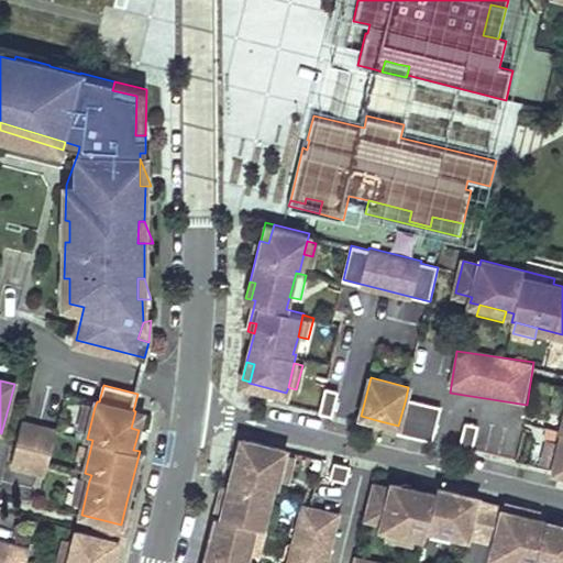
[(338,390),(326,387),(319,412),(332,416),(338,390)]
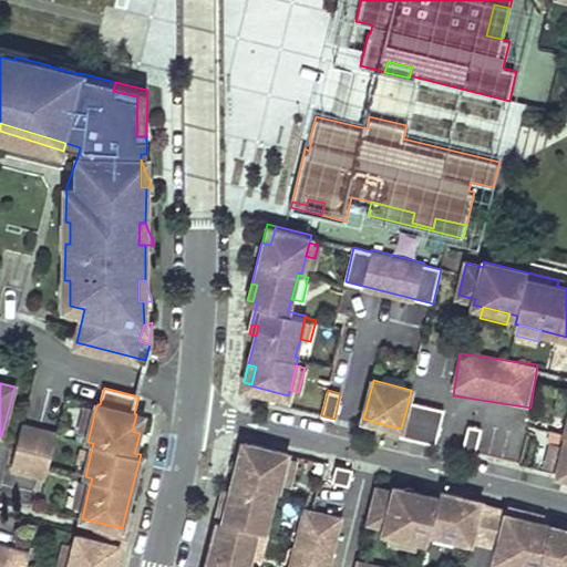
[(444,410),(409,401),(401,429),(400,435),(435,444),(444,410)]
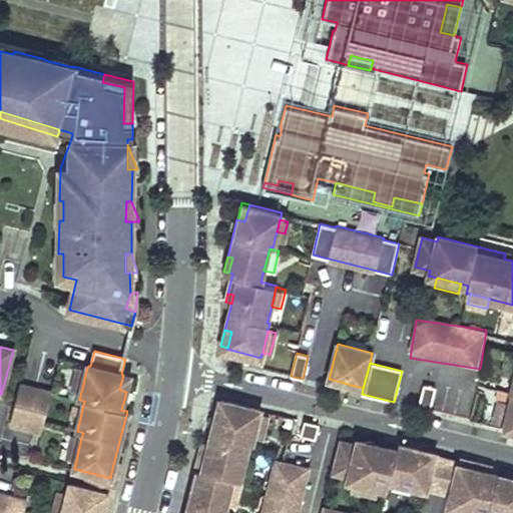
[(86,371),(78,368),(73,390),(81,392),(86,371)]
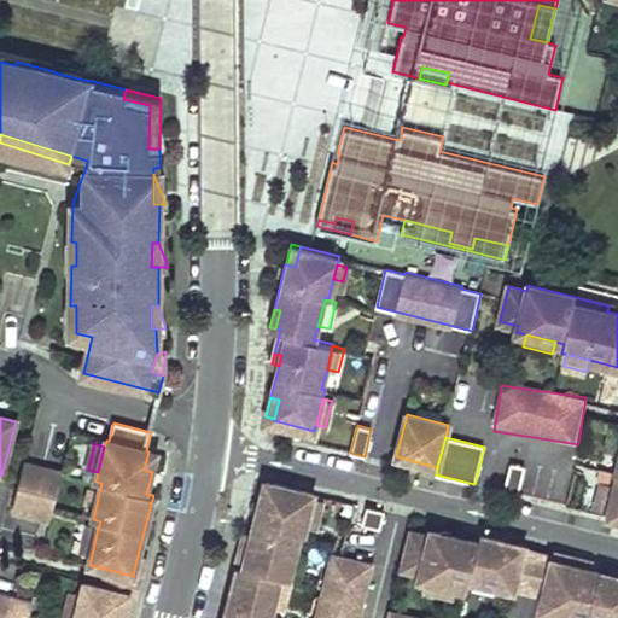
[(157,453),(149,452),(144,470),(152,472),(157,453)]
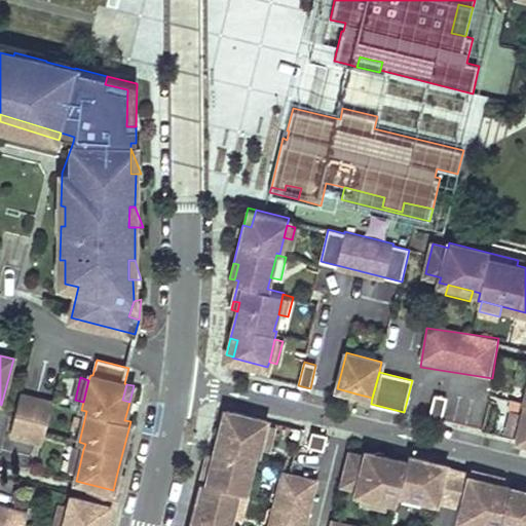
[(355,393),(337,388),(336,395),(354,400),(355,393)]
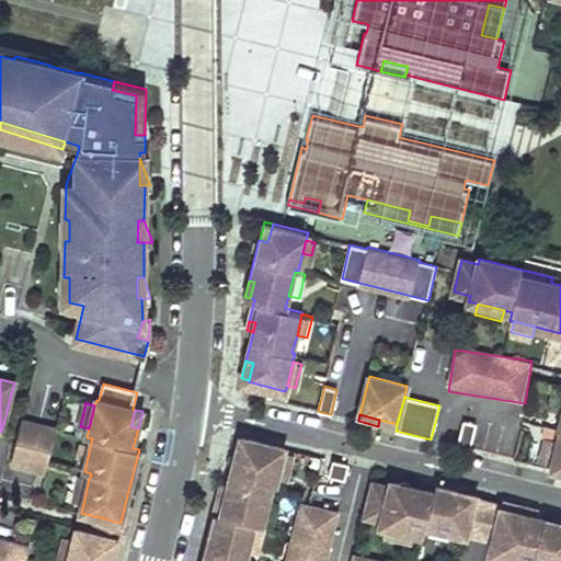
[(56,428),(22,420),(12,462),(46,471),(56,428)]
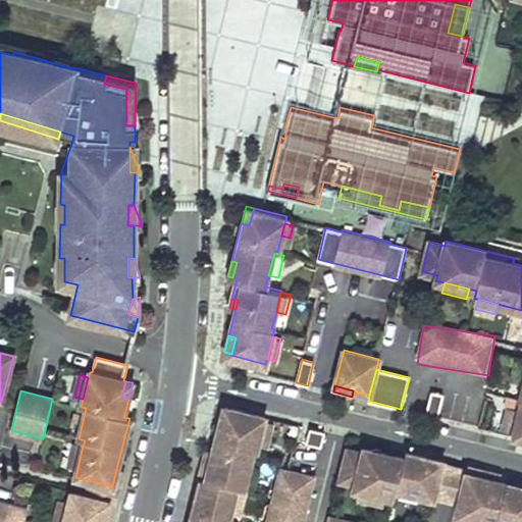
[(444,395),(431,392),(426,415),(437,418),(444,395)]
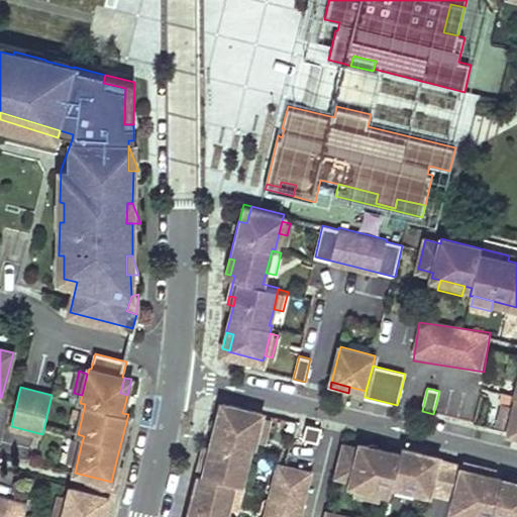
[(516,392),(516,396),(516,397),(514,408),(509,427),(508,432),(516,434),(516,392)]
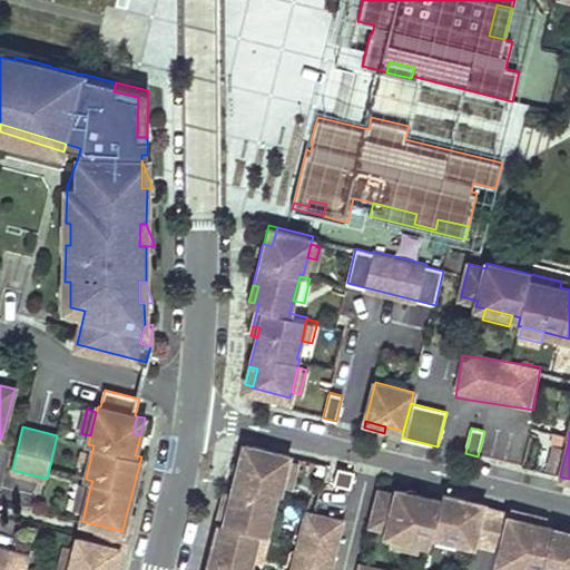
[(140,435),(138,444),(145,446),(147,436),(140,435)]
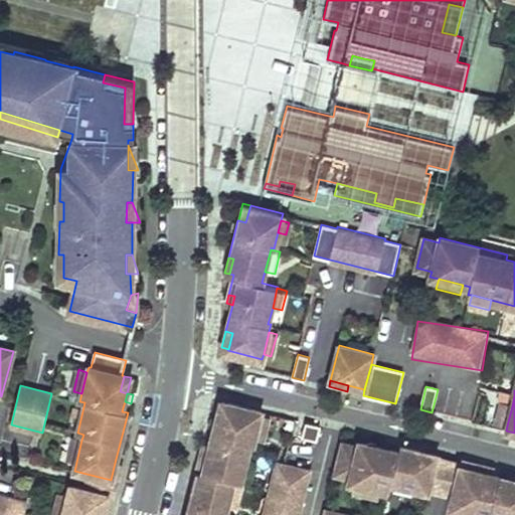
[(231,404),(224,402),(220,419),(227,420),(231,404)]
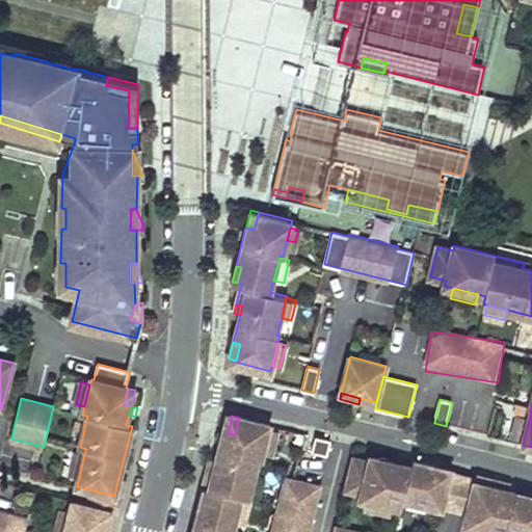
[(529,420),(519,417),(513,436),(524,440),(529,420)]
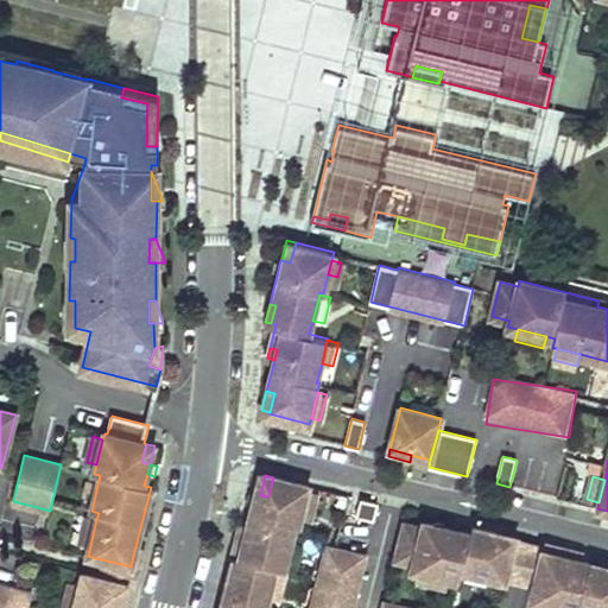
[(287,570),(298,526),(302,526),(304,517),(311,491),(312,487),(273,477),(268,496),(260,495),(258,505),(252,526),(249,536),(242,534),(230,582),(238,584),(230,607),(270,607),(273,596),(279,571),(279,569),(287,570)]
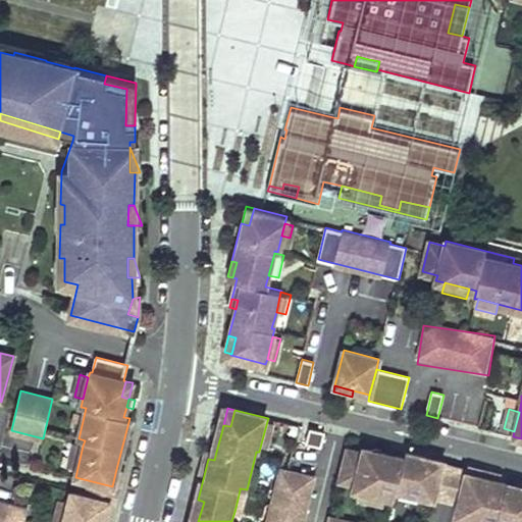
[(275,423),(267,421),(261,444),(269,446),(275,423)]
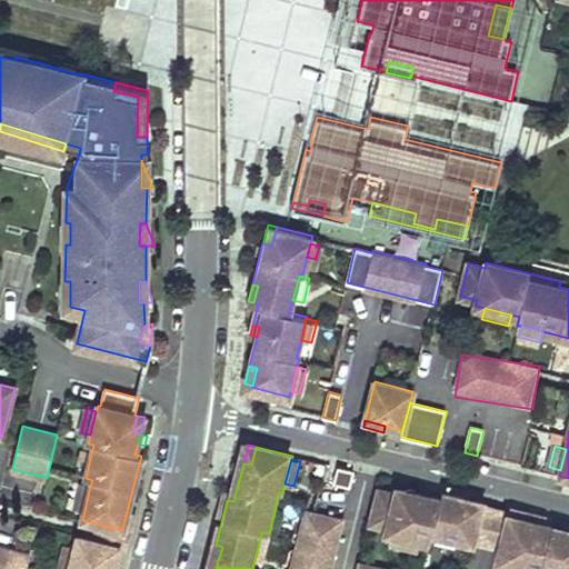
[(358,471),(341,468),(338,483),(353,488),(358,471)]
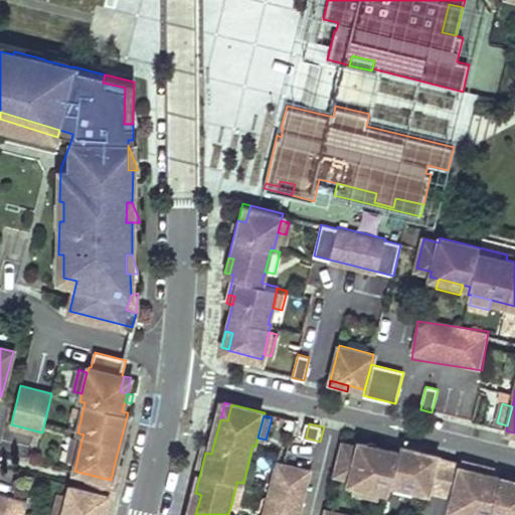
[(81,440),(73,438),(68,460),(76,462),(81,440)]
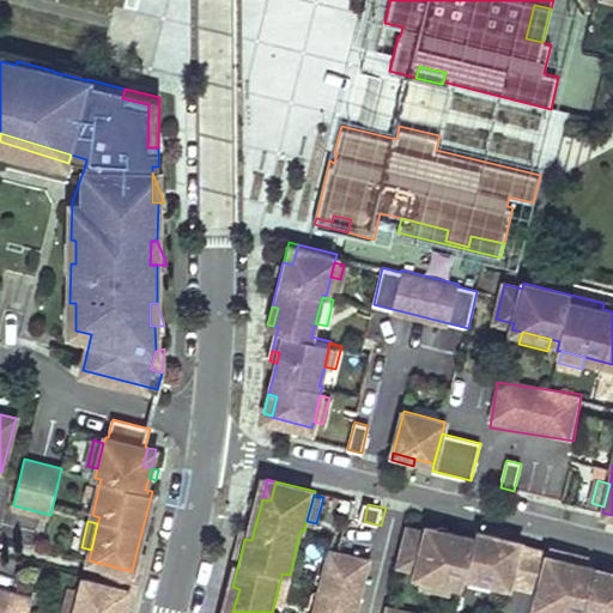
[(509,586),(519,548),(499,544),(501,538),(477,532),(475,539),(428,527),(426,533),(408,529),(400,565),(418,569),(416,575),(425,577),(451,583),(462,587),(465,575),(509,586)]
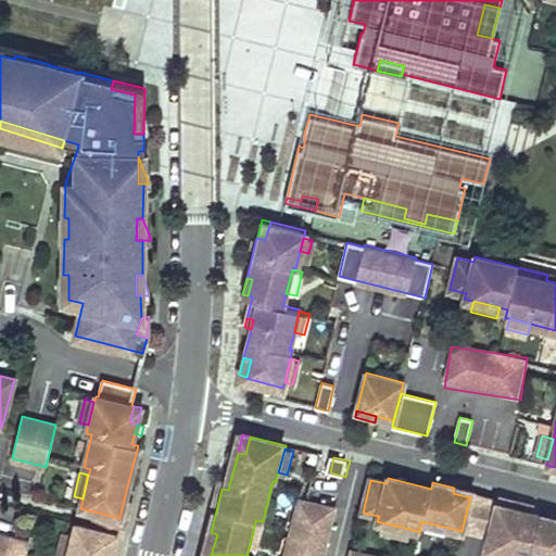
[(470,497),(471,492),(454,488),(453,493),(470,497)]
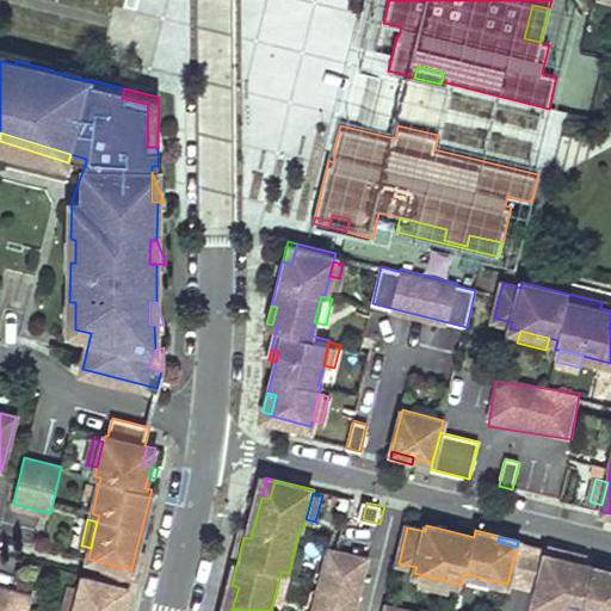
[(548,548),(532,604),(538,605),(561,610),(610,610),(610,571),(584,563),(572,561),(573,554),(548,548)]
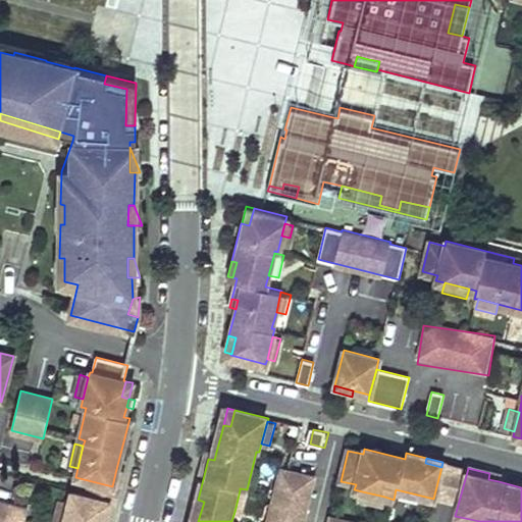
[(122,471),(116,469),(112,486),(118,487),(122,471)]
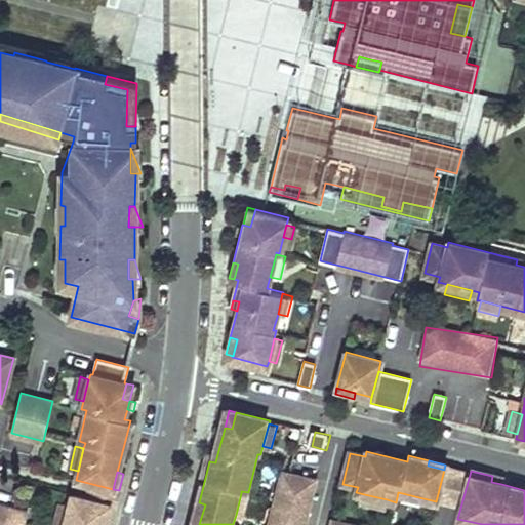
[(307,524),(319,481),(286,473),(273,524),(307,524)]
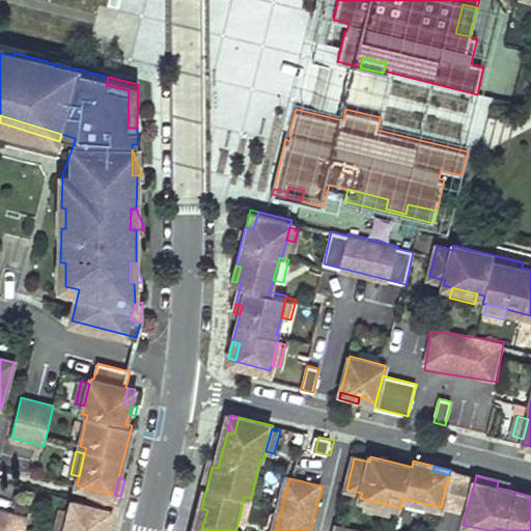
[(507,490),(508,484),(498,481),(497,487),(507,490)]
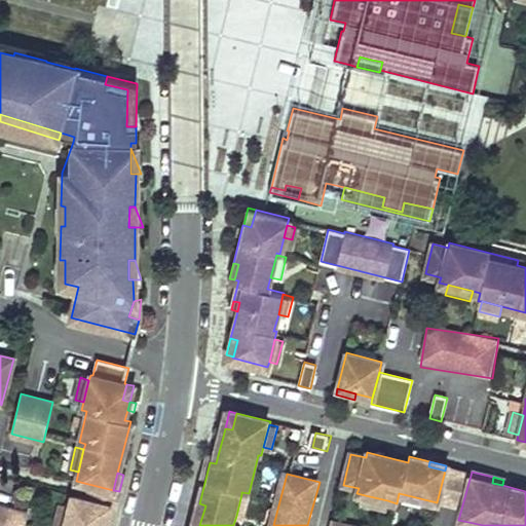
[(74,488),(72,495),(110,504),(115,506),(117,499),(119,491),(113,490),(76,481),(74,488)]
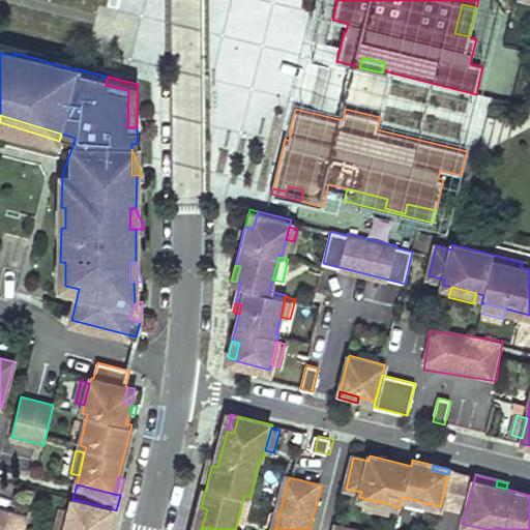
[(252,500),(243,498),(238,520),(246,522),(252,500)]
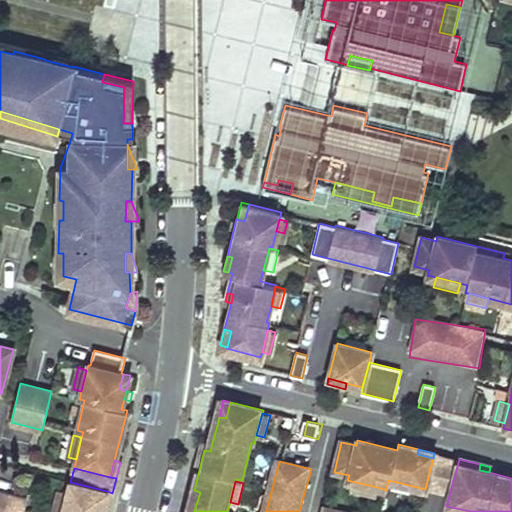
[(107,491),(70,482),(67,491),(62,511),(101,511),(102,509),(107,491)]
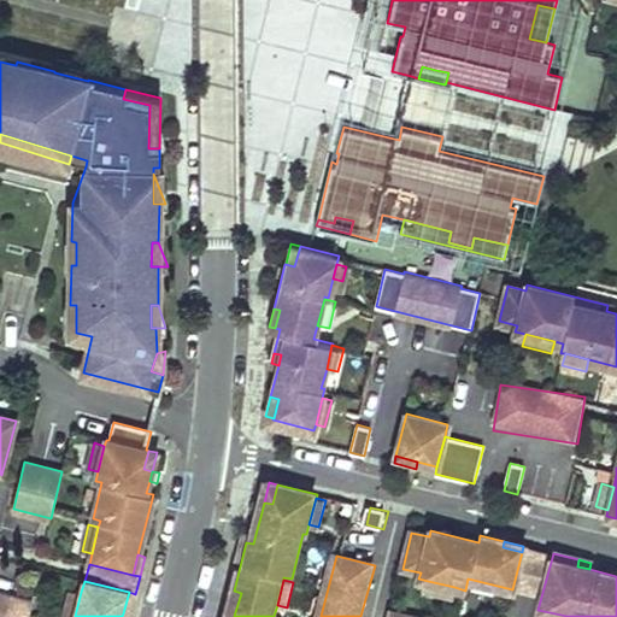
[(453,597),(454,587),(428,581),(425,591),(453,597)]
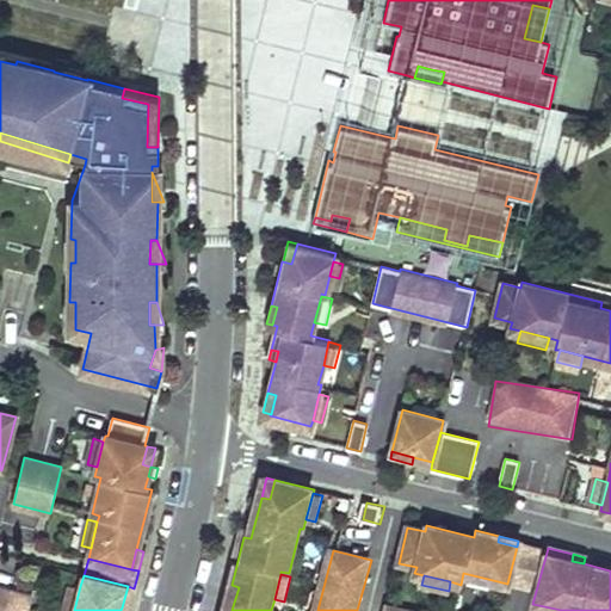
[(22,591),(0,584),(0,604),(24,610),(25,610),(26,606),(30,592),(22,591)]
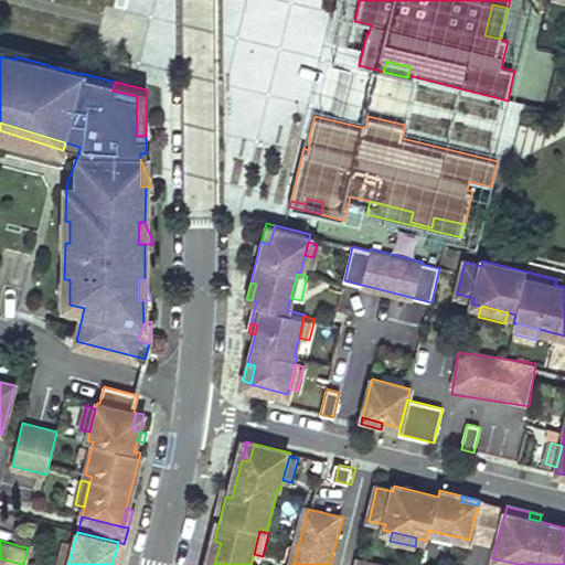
[(68,564),(74,542),(65,540),(60,564),(64,564),(68,564)]
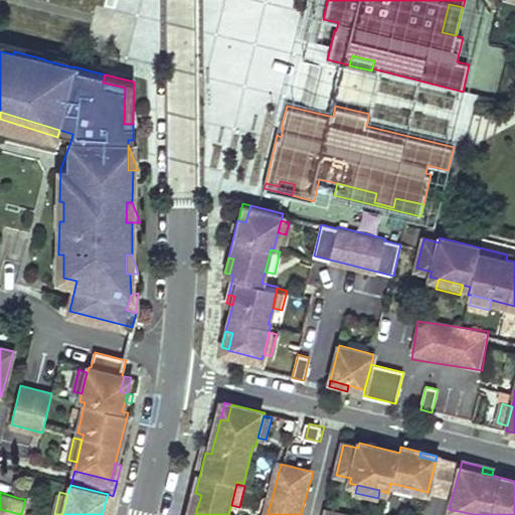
[(195,514),(201,495),(195,493),(189,514),(195,514)]
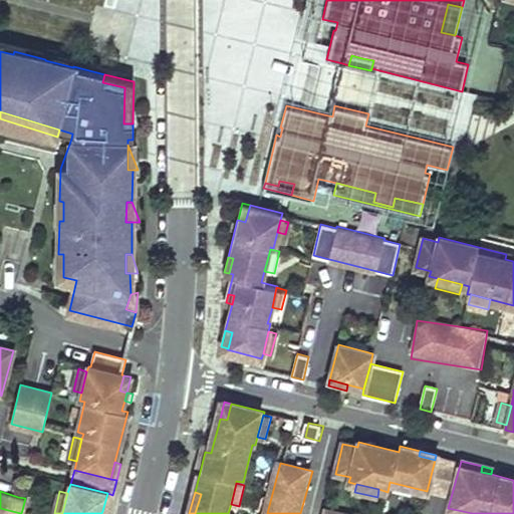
[(112,495),(107,493),(102,511),(108,512),(112,495)]
